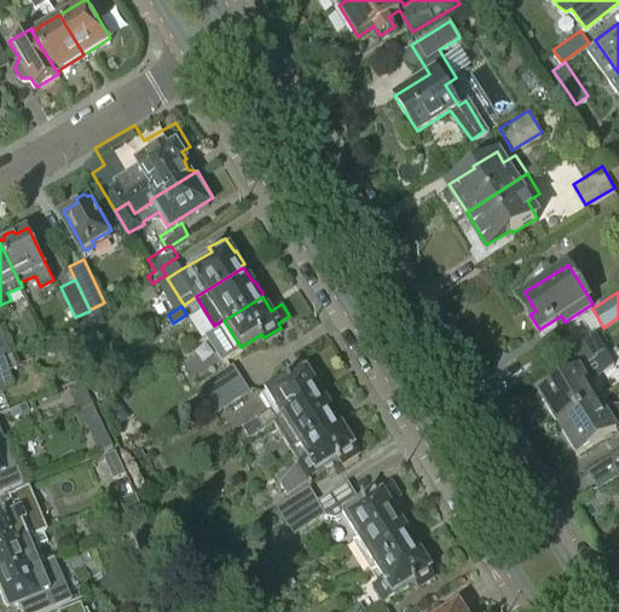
[(0,354),(12,350),(0,323),(0,354)]
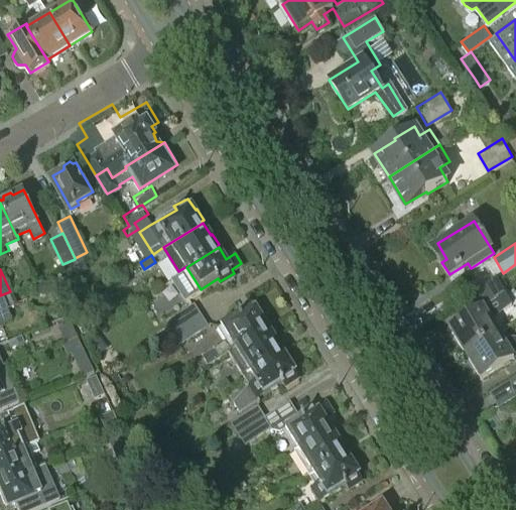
[(450,326),(467,352),(498,332),(502,330),(515,320),(515,286),(515,284),(505,290),(497,277),(477,289),(474,291),(483,305),(450,326)]
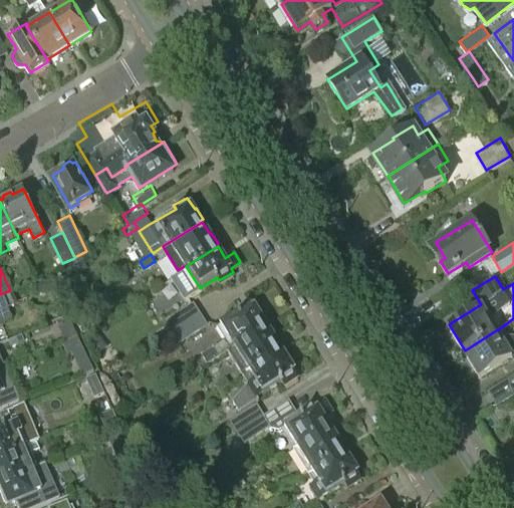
[(39,290),(46,291),(51,286),(49,279),(41,277),(36,283),(39,290)]
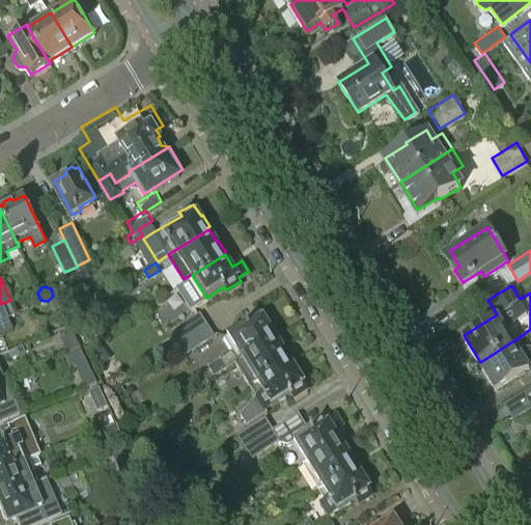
[(0,318),(15,312),(10,300),(0,304),(0,318)]
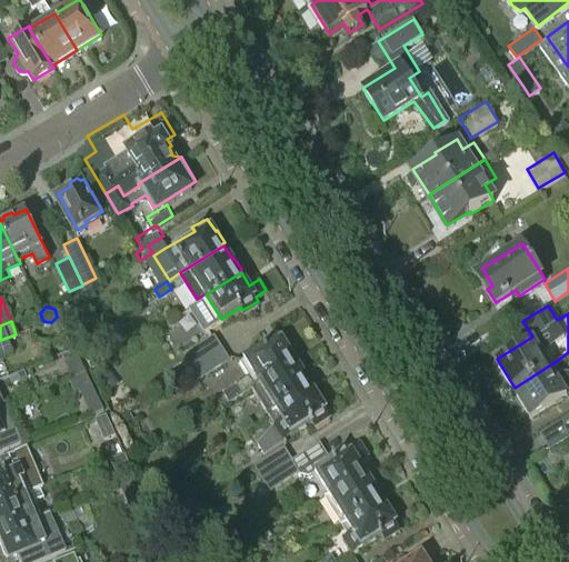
[(253,370),(240,378),(222,389),(229,399),(242,391),(256,383),(295,359),(288,347),(289,345),(282,333),(280,334),(278,331),(262,341),(265,344),(245,355),(253,370)]
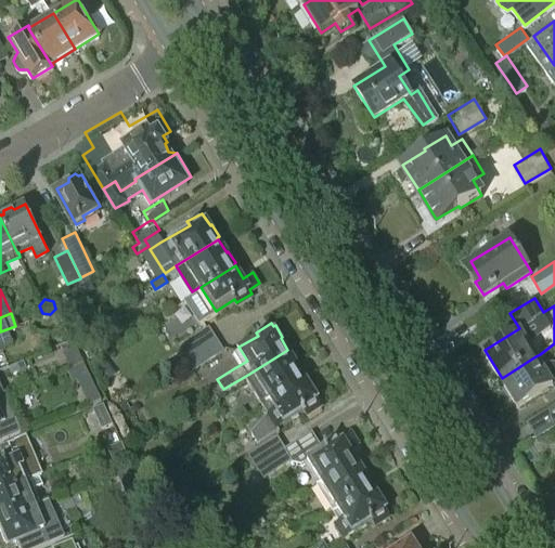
[(181,342),(189,353),(216,336),(209,325),(181,342)]
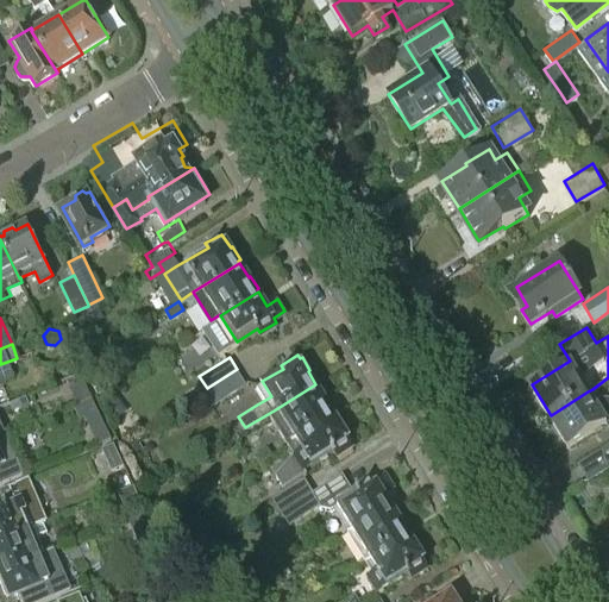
[(237,369),(207,388),(214,401),(244,382),(237,369)]
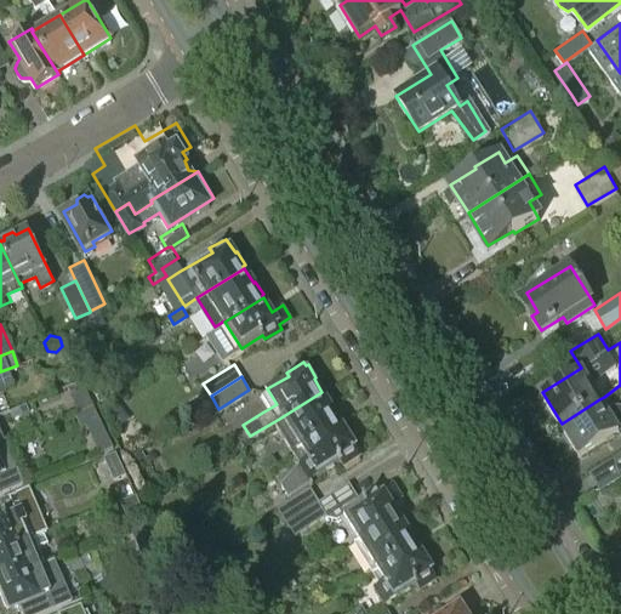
[(324,396),(322,392),(279,419),(297,449),(341,421),(332,409),(335,408),(326,394),(324,396)]
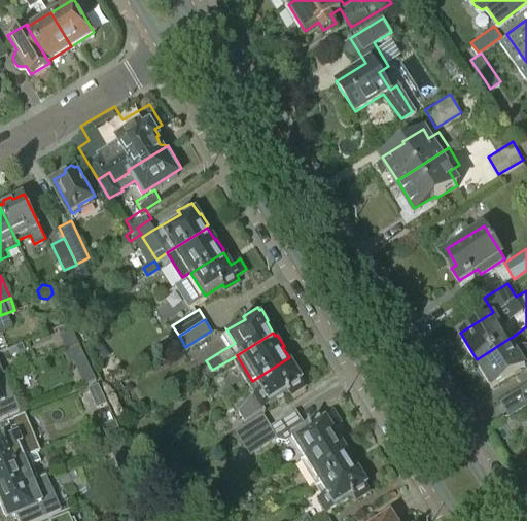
[(103,344),(97,335),(86,342),(93,351),(103,344)]
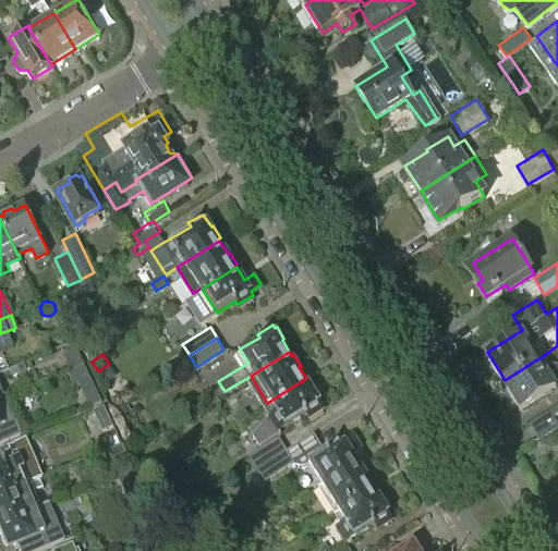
[(543,356),(538,358),(505,380),(520,406),(555,384),(557,389),(557,360),(546,362),(543,356)]
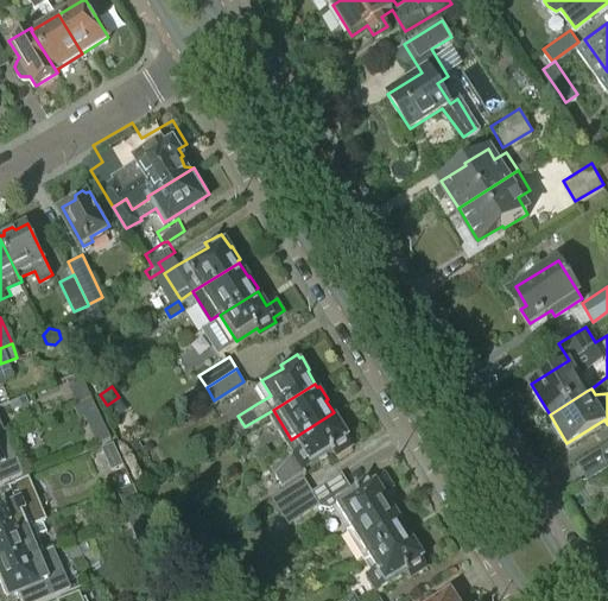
[(12,406),(30,399),(26,391),(8,399),(12,406)]
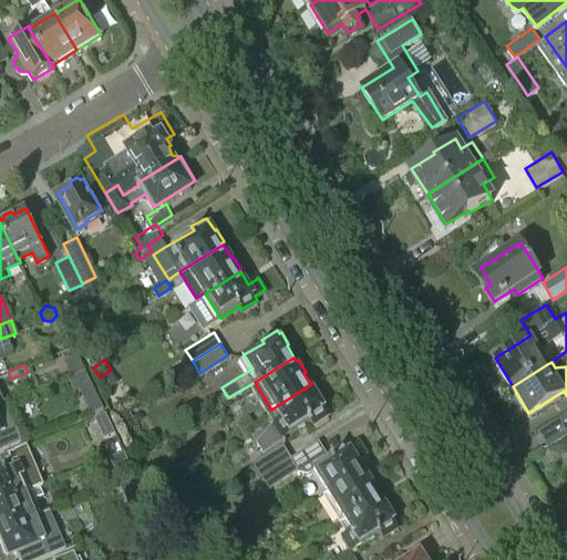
[(96,392),(85,371),(75,376),(85,397),(96,392)]
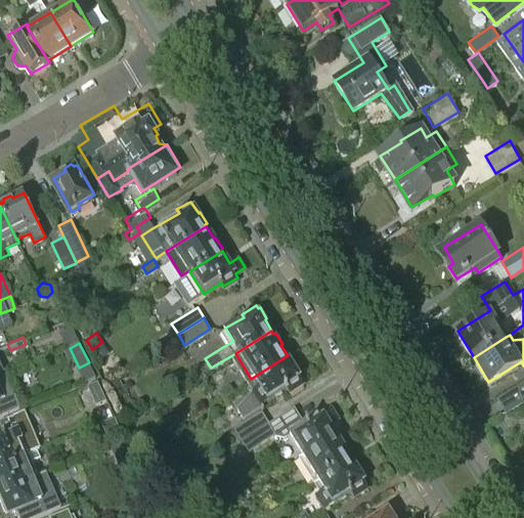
[(291,356),(289,358),(288,355),(251,379),(246,382),(251,390),(236,406),(243,418),(263,404),(262,402),(267,399),(288,386),(290,389),(303,381),(296,369),(298,368),(291,356)]
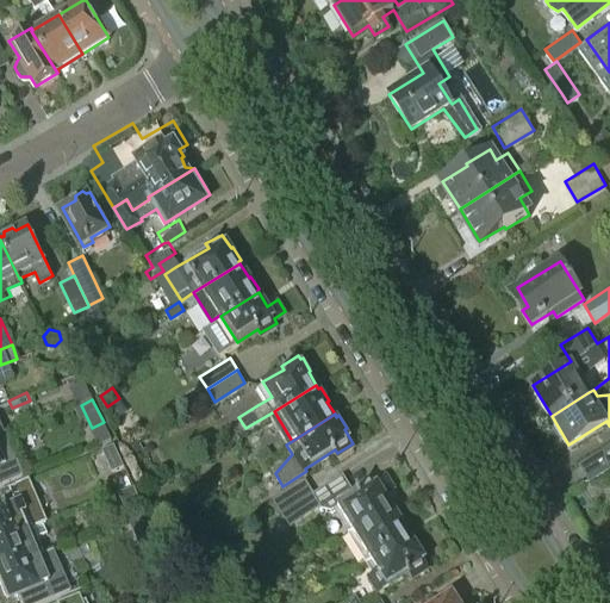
[(6,430),(0,433),(0,482),(8,479),(4,468),(18,462),(6,430)]
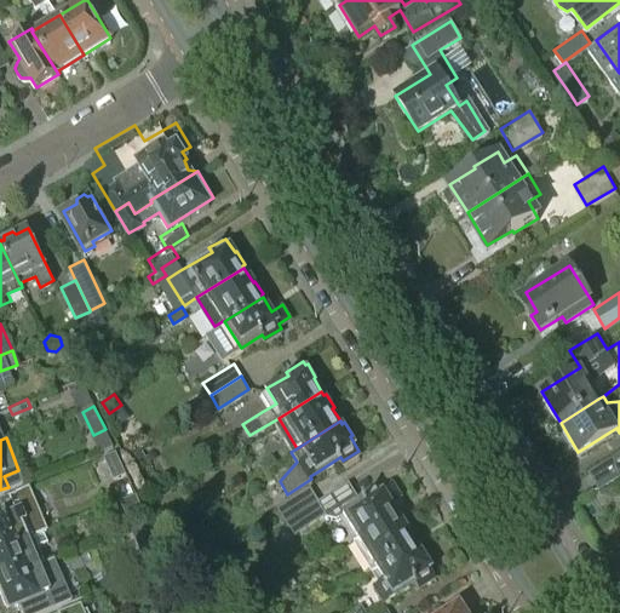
[(138,457),(133,447),(125,451),(130,462),(138,457)]
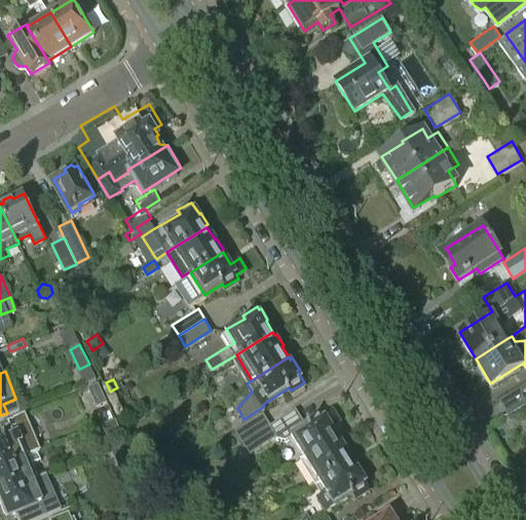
[(107,400),(98,380),(88,385),(97,404),(107,400)]
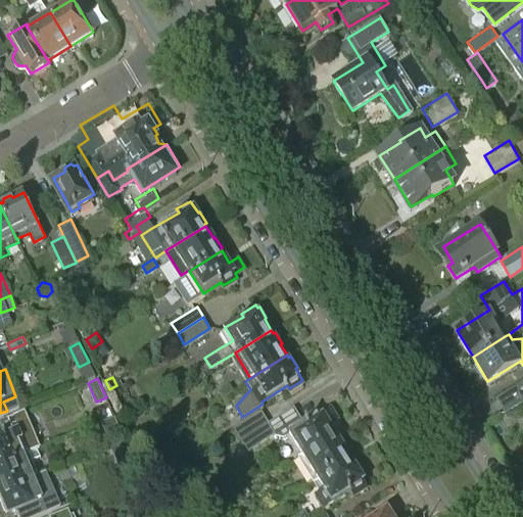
[(522,379),(496,395),(506,410),(522,397),(522,379)]
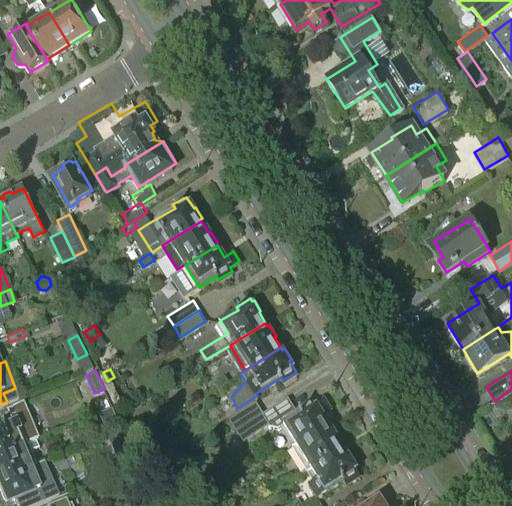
[(225,375),(213,382),(217,388),(229,381),(225,375)]
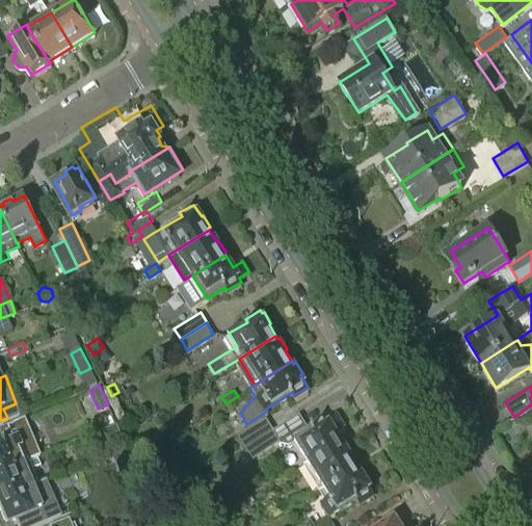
[(294,439),(308,461),(341,441),(334,429),(340,425),(333,415),(326,419),(324,416),(310,424),(312,427),(310,429),(299,411),(272,428),(246,444),(253,455),(280,439),(281,441),(288,443),(294,439)]
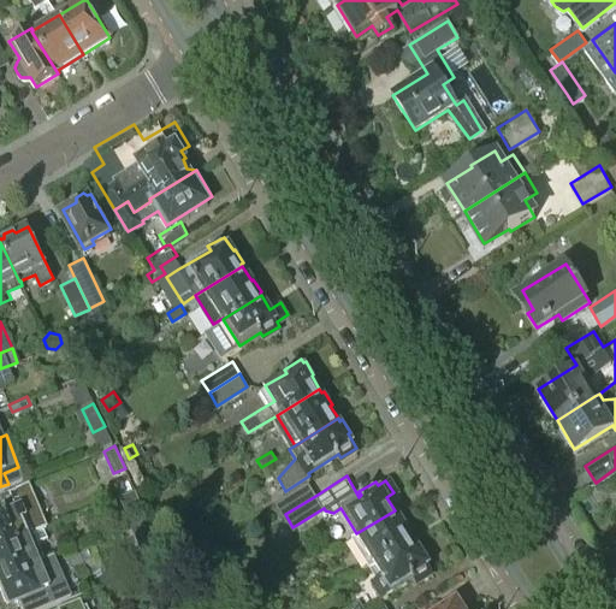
[(0,544),(29,533),(31,532),(33,532),(46,526),(28,482),(0,492),(0,494),(7,512),(5,513),(4,509),(0,510),(0,544)]
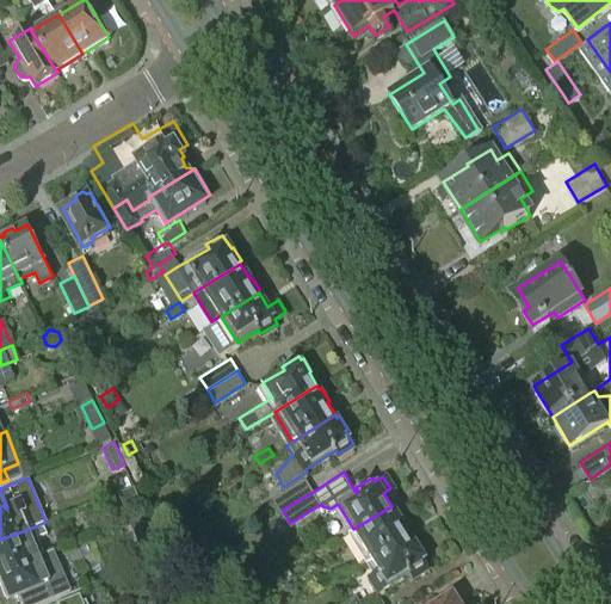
[(283,510),(313,492),(306,479),(276,498),(283,510)]
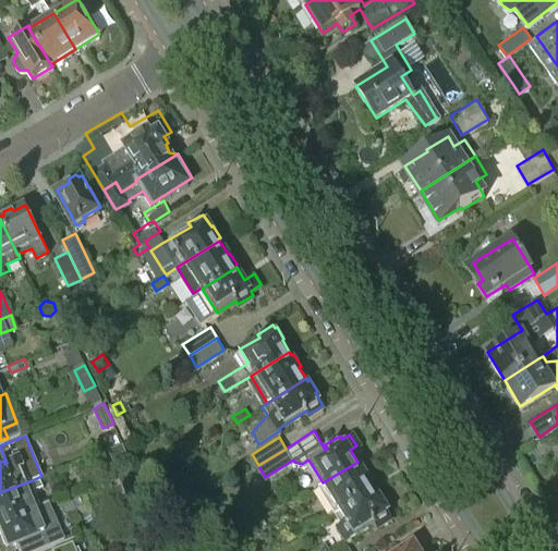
[(129,457),(122,442),(108,448),(114,464),(129,457)]
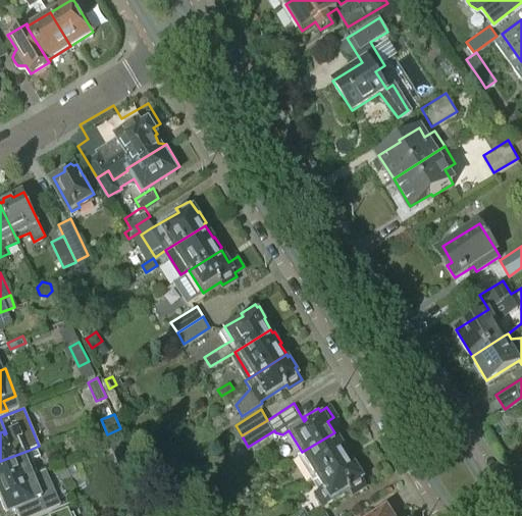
[(302,452),(318,477),(319,476),(350,457),(344,446),(345,445),(338,433),(336,434),(334,432),(302,452)]
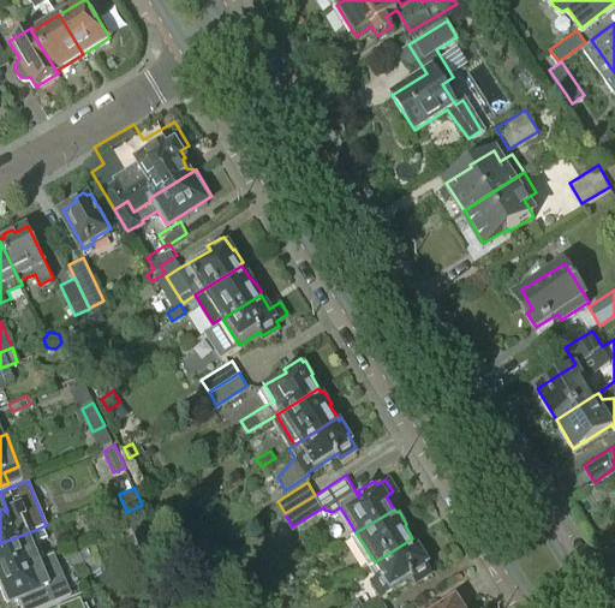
[(29,532),(0,543),(0,573),(0,574),(40,558),(34,543),(36,542),(33,531),(29,532)]
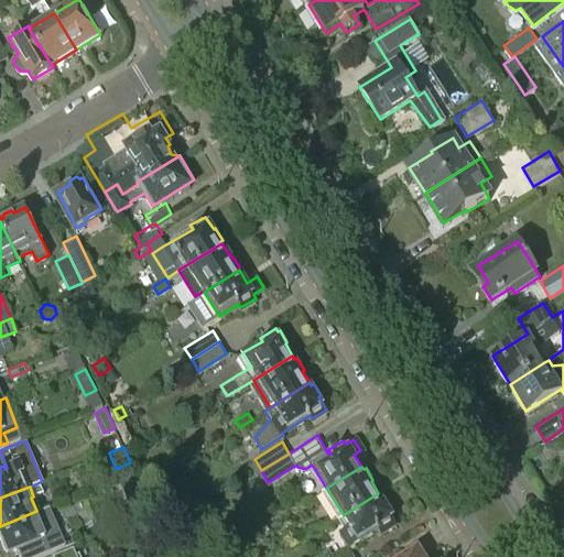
[(382,494),(380,495),(378,493),(345,514),(344,515),(349,525),(340,531),(349,545),(378,526),(380,530),(396,521),(388,509),(390,506),(382,494)]
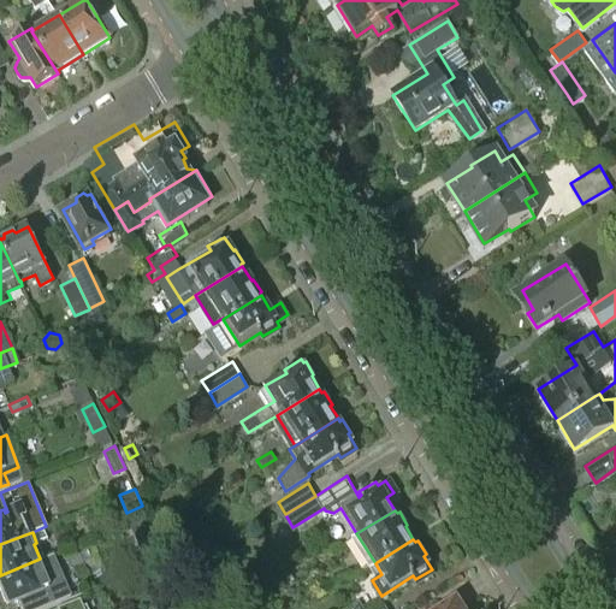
[(54,553),(40,559),(0,575),(5,585),(1,586),(7,601),(11,599),(11,602),(19,598),(23,608),(35,608),(71,595),(54,553)]
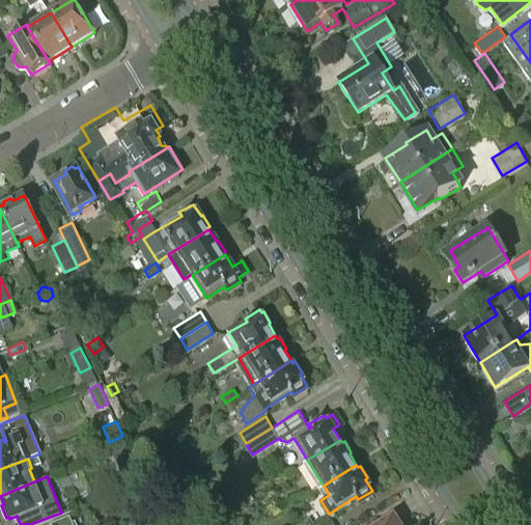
[(74,524),(70,514),(63,517),(44,524),(74,524)]
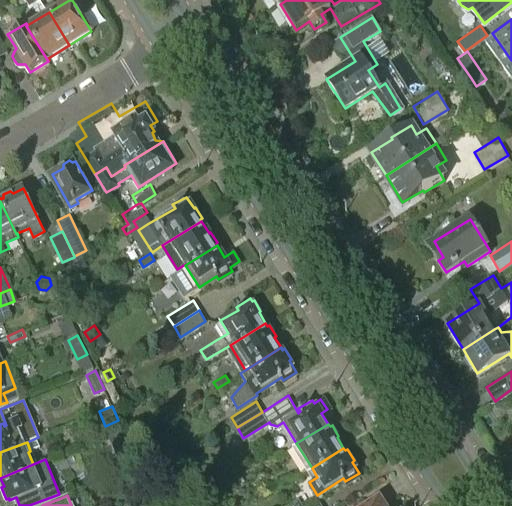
[(294,505),(322,505),(319,500),(309,505),(303,505),(298,496),(291,501),(294,505)]
